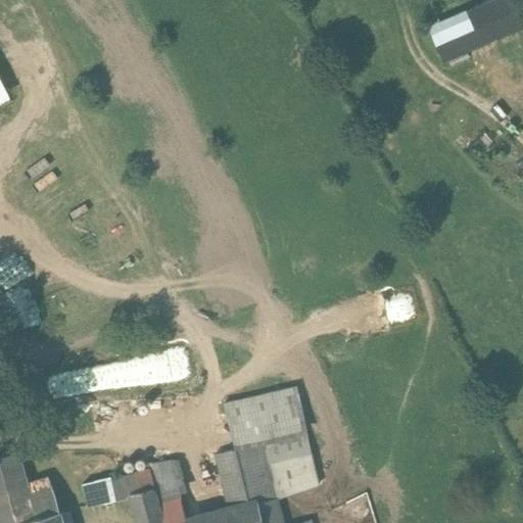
[(522,6),(520,0),(486,0),(427,27),(443,62),(522,27),(522,6)]
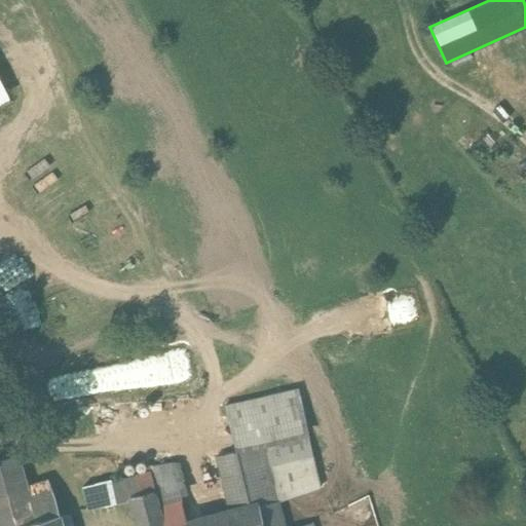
[(70,397),(140,386),(136,364),(67,374),(70,397)]
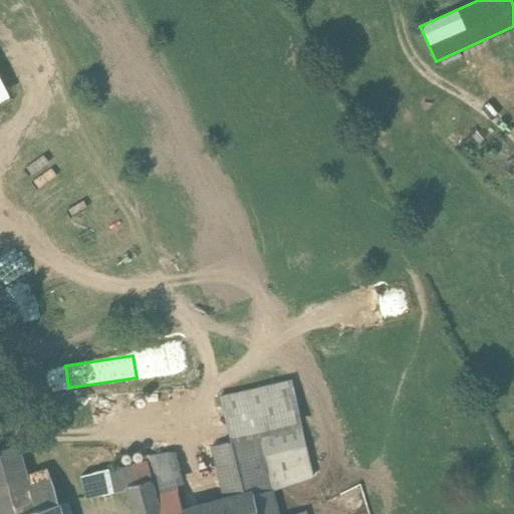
[(25,475),(18,445),(0,450),(0,513),(60,513),(57,502),(52,485),(46,469),(25,475)]
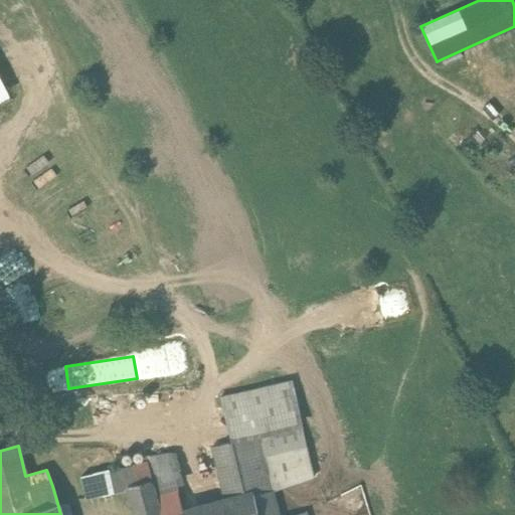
[(146,463),(80,477),(86,499),(127,489),(126,486),(150,479),(146,463)]
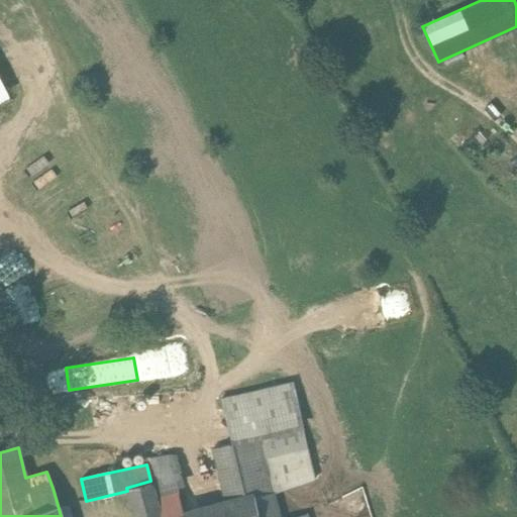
[(246,468),(216,476),(223,501),(253,494),(246,468)]
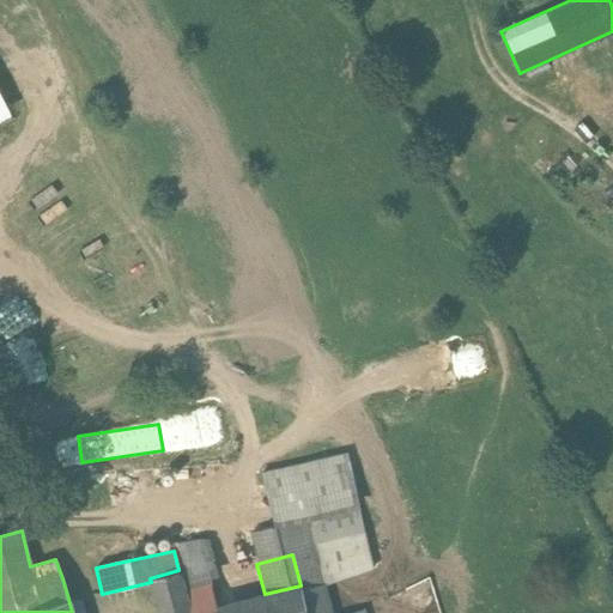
[(206,565),(180,572),(189,612),(192,612),(218,607),(206,565)]
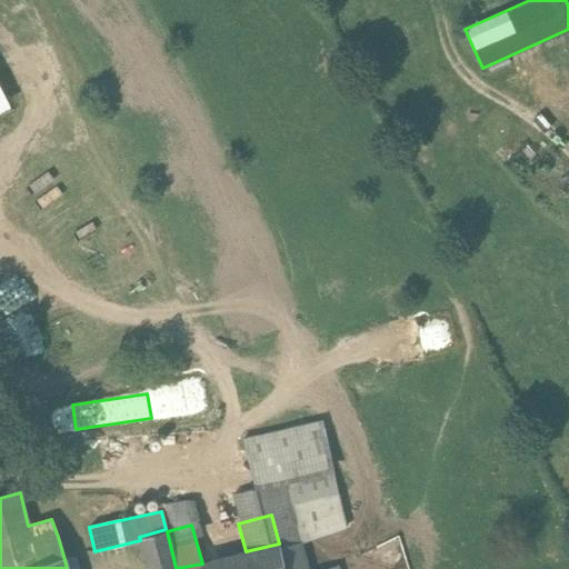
[(166,529),(139,537),(140,540),(148,568),(176,568),(167,531),(166,529)]
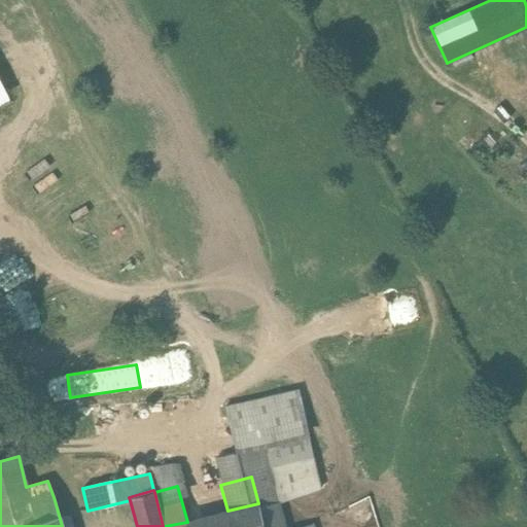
[(283,526),(277,501),(258,505),(264,526),(283,526)]
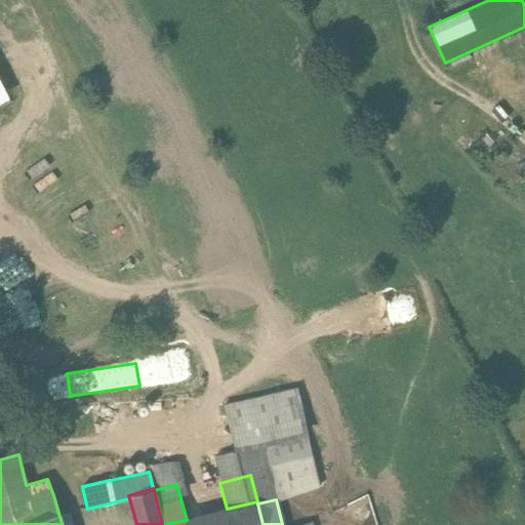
[(164,524),(263,524),(257,503),(257,501),(227,509),(187,520),(164,524)]
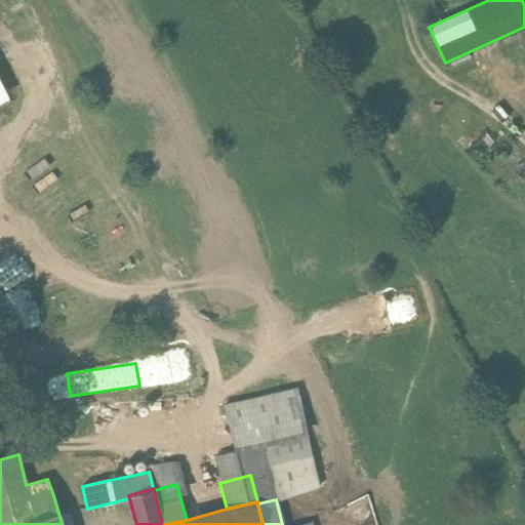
[(72,524),(69,511),(58,513),(62,524),(72,524)]
